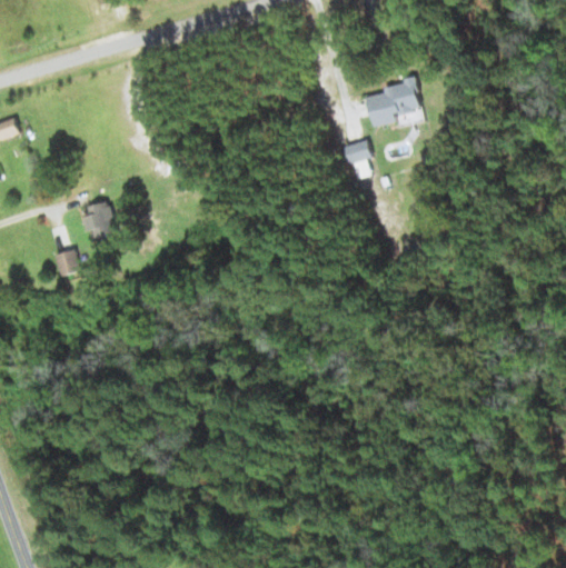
[(373,128),(396,122),(395,116),(421,110),(415,77),(403,79),(404,83),(383,88),(384,93),(366,97),(373,128)]
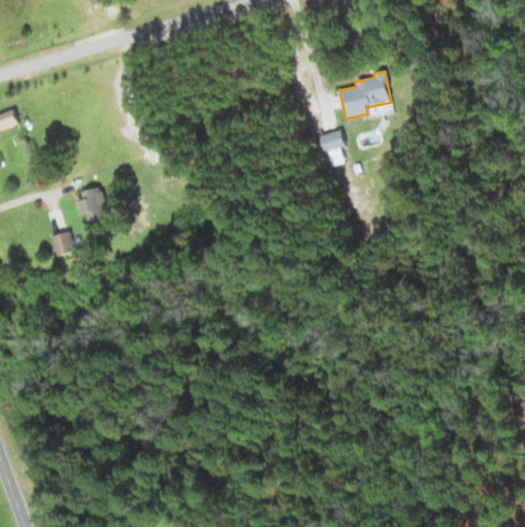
[(0,130),(19,125),(14,111),(0,114),(0,130)]
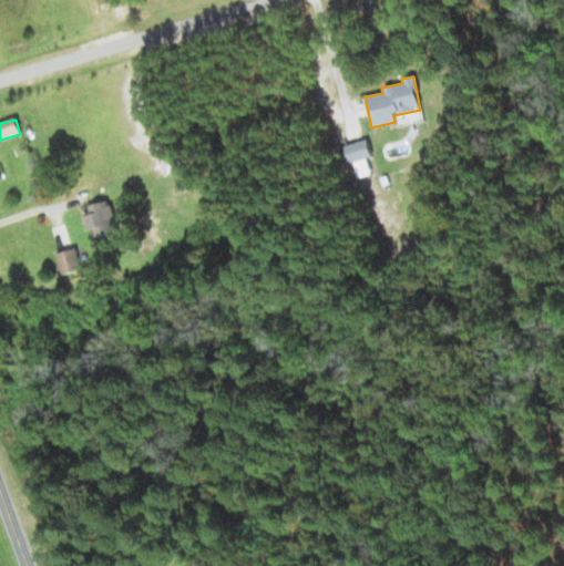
[(370,157),(365,140),(344,146),(355,181),(369,175),(365,160),(370,157)]
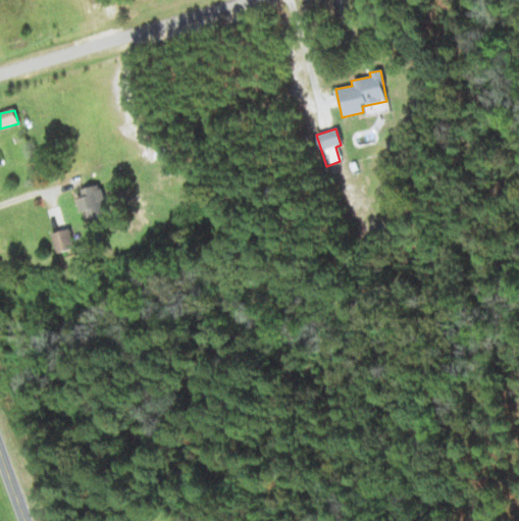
[(78,190),(80,198),(74,200),(78,213),(84,212),(85,219),(106,214),(99,185),(78,190)]
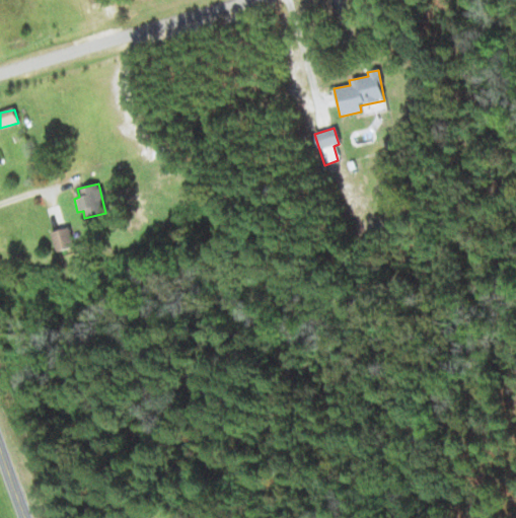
[(72,248),(67,228),(49,232),(54,252),(72,248)]
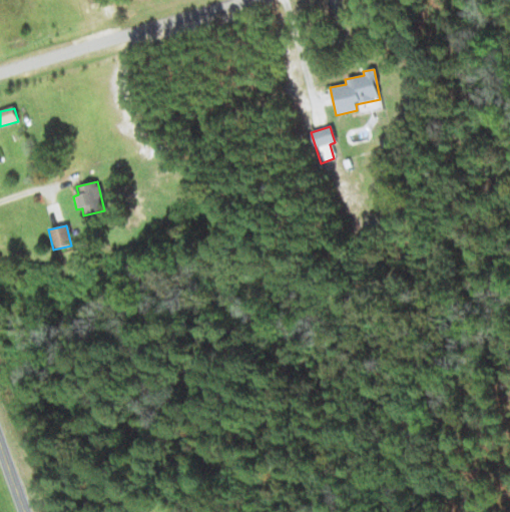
All buildings are outlined.
